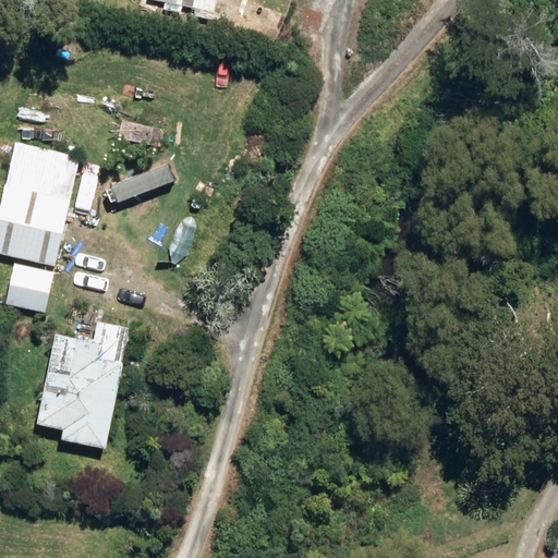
[(215,0),(143,0),(143,3),(211,19),(215,0)]
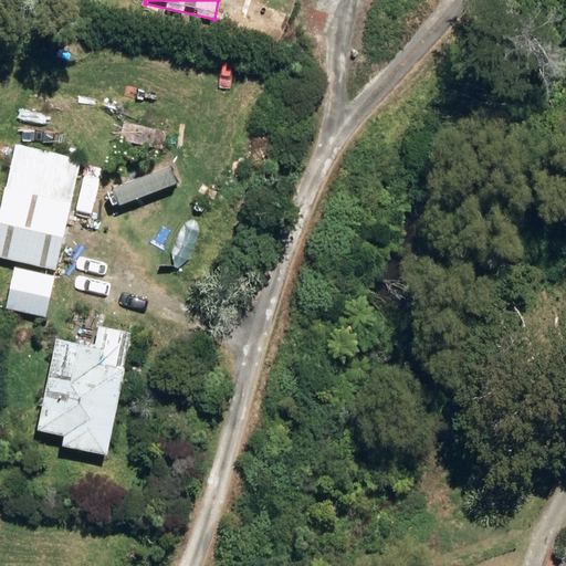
[(123,123),(119,142),(161,150),(165,133),(123,123)]
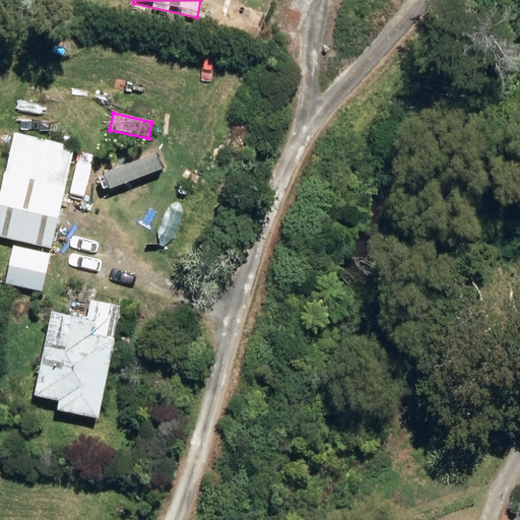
[(0,192),(0,238),(50,250),(74,147),(13,134),(0,192)]
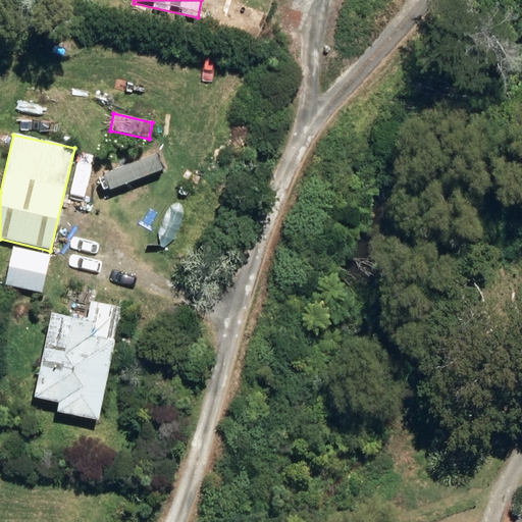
[(50,257),(13,248),(4,286),(41,295),(50,257)]
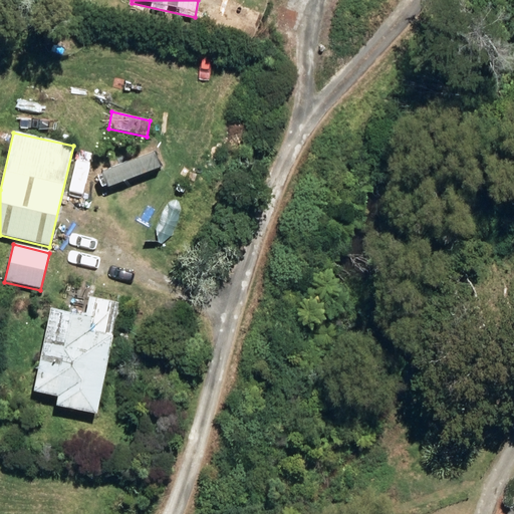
[(32,394),(56,399),(54,408),(95,416),(111,337),(88,333),(91,319),(49,311),(32,394)]
